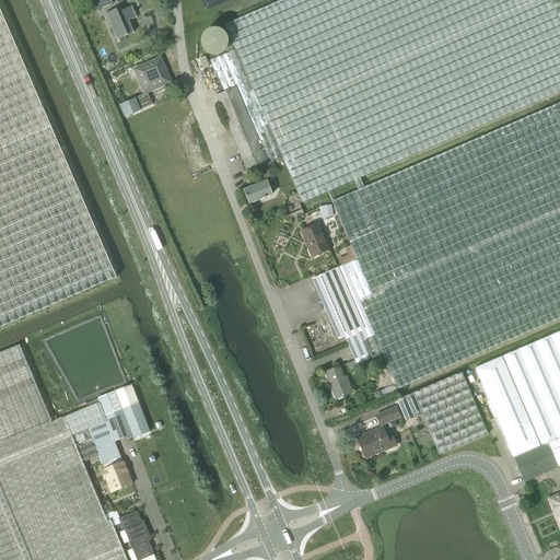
[(109,0),(91,0),(92,0),(96,10),(112,2),(109,0)]
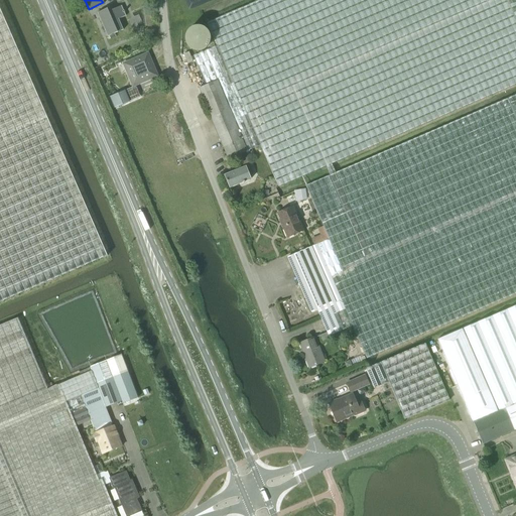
[(228,159),(260,145),(278,187),(326,166),(332,164),(515,84),(515,0),(259,0),(207,23),(217,46),(194,56),(206,86),(199,88),(228,159)]
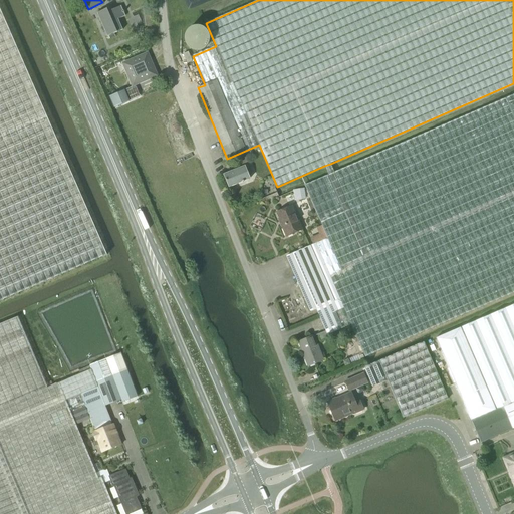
[(107,36),(122,29),(117,19),(125,16),(120,6),(107,11),(106,9),(96,13),(107,36)]
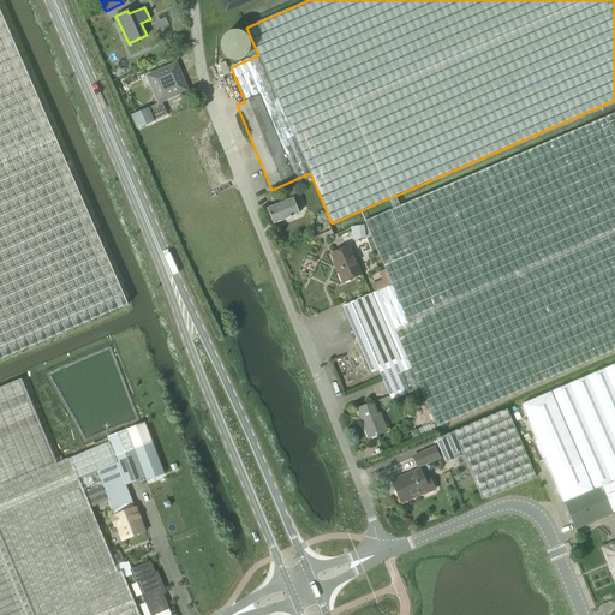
[(0,359),(127,304),(0,10),(0,359)]
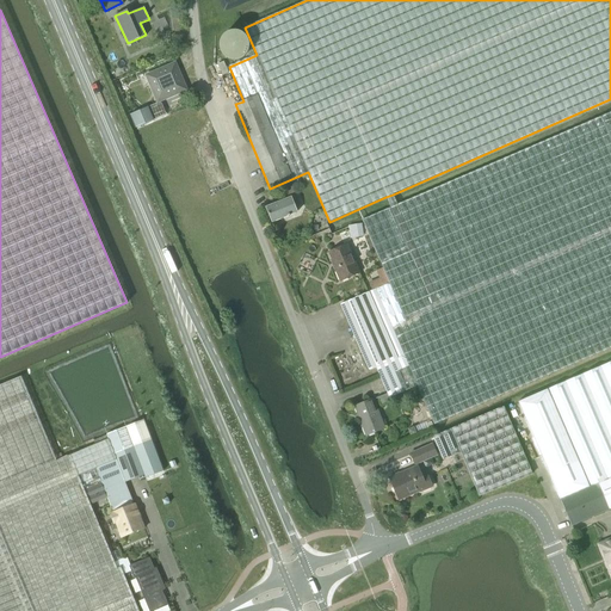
[(228,74),(223,62),(217,65),(222,76),(228,74)]
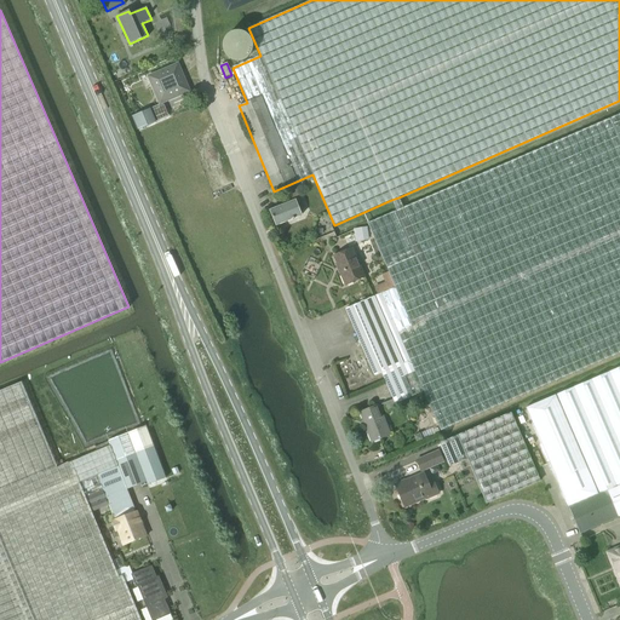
[(177,64),(148,76),(160,103),(189,91),(177,64)]
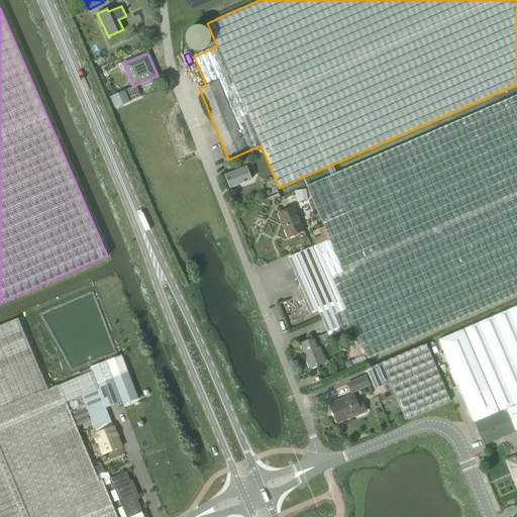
[(125,91),(110,97),(114,107),(129,101),(125,91)]
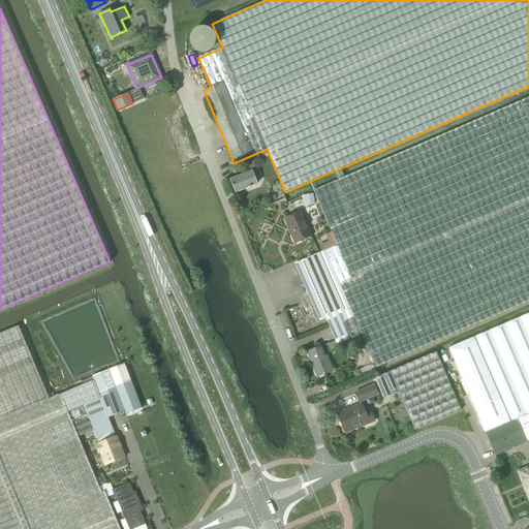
[(528,301),(528,96),(344,177),(340,168),(334,170),(338,180),(313,190),(332,231),(325,235),(329,241),(319,245),(322,251),(319,253),(294,263),(307,292),(319,321),(325,318),(329,325),(330,328),(337,344),(362,334),(376,368),(528,301)]
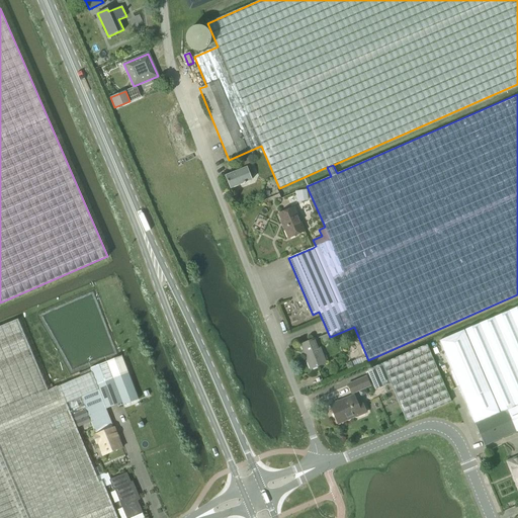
[(231,188),(251,180),(250,176),(254,174),(248,158),(238,162),(241,170),(226,176),(231,188)]
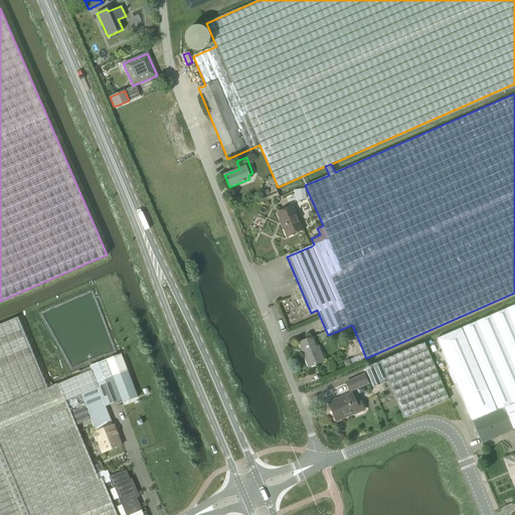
[(304,189),(294,190),(295,198),(305,197),(304,189)]
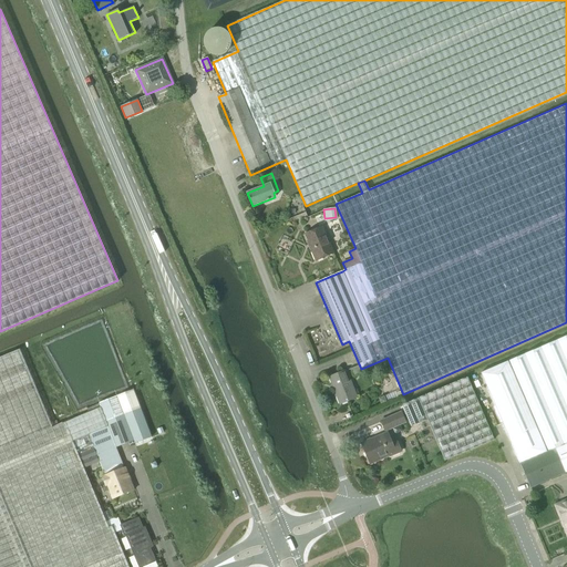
[(321,227),(305,234),(316,260),(332,254),(321,227)]
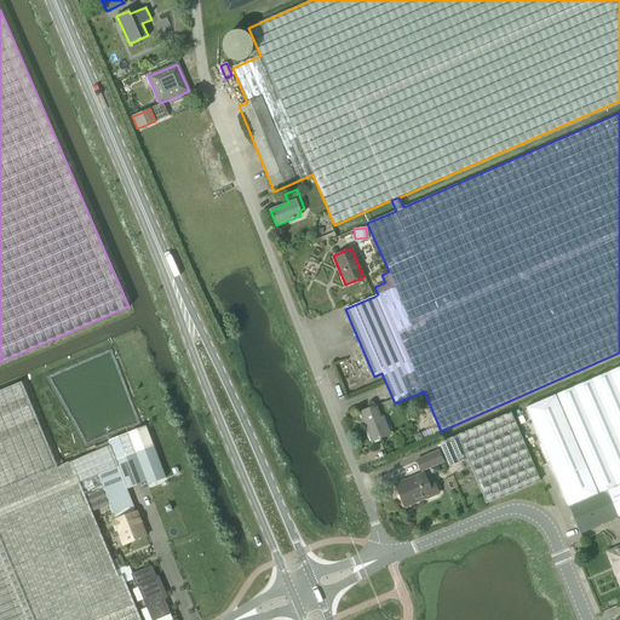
[(619,366),(526,408),(568,506),(606,491),(618,517),(619,516),(619,366)]
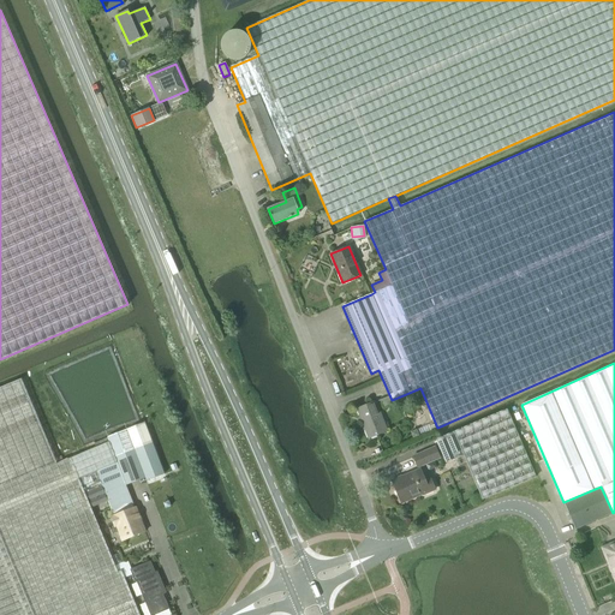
[(22,378),(0,387),(0,614),(138,614),(121,571),(118,572),(91,508),(107,501),(113,517),(135,508),(126,485),(145,478),(145,481),(165,473),(144,422),(137,425),(105,439),(106,443),(57,464),(22,378)]
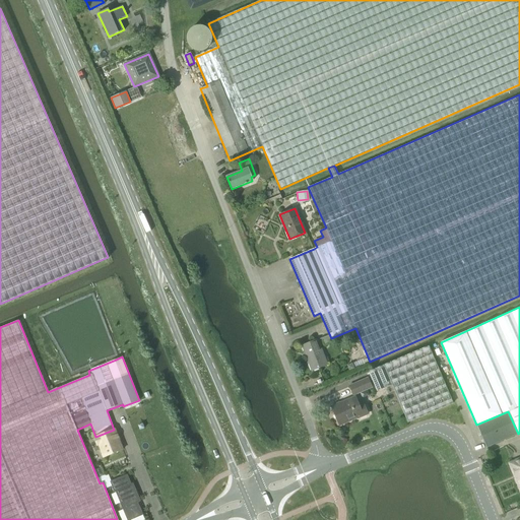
[(317,340),(303,345),(312,370),(327,365),(317,340)]
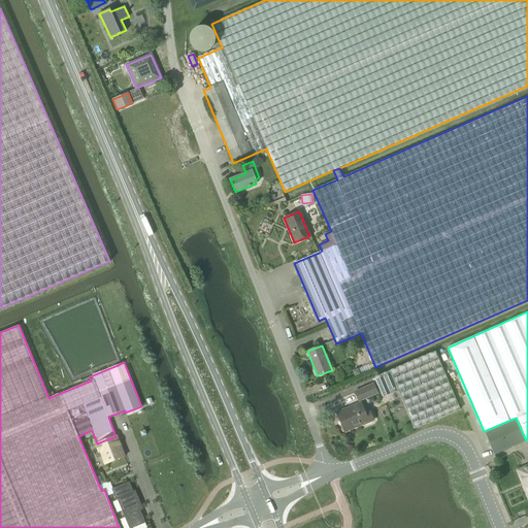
[(383,397),(397,391),(414,429),(460,409),(435,352),(374,377),(383,397)]
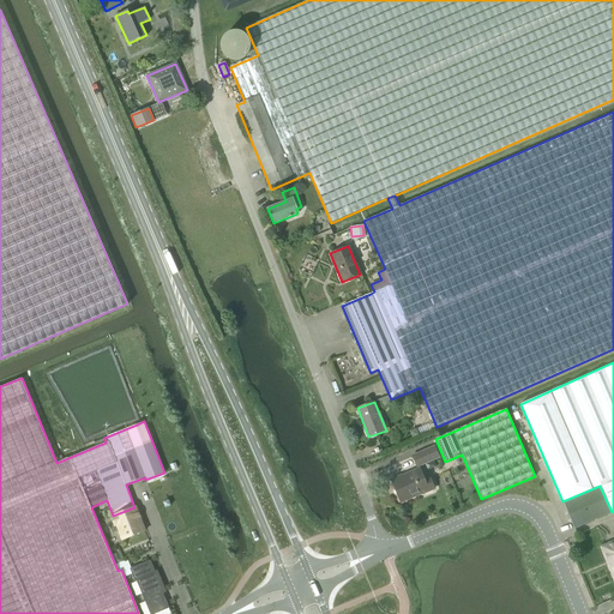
[(435,446),(411,455),(416,467),(440,458),(435,446)]
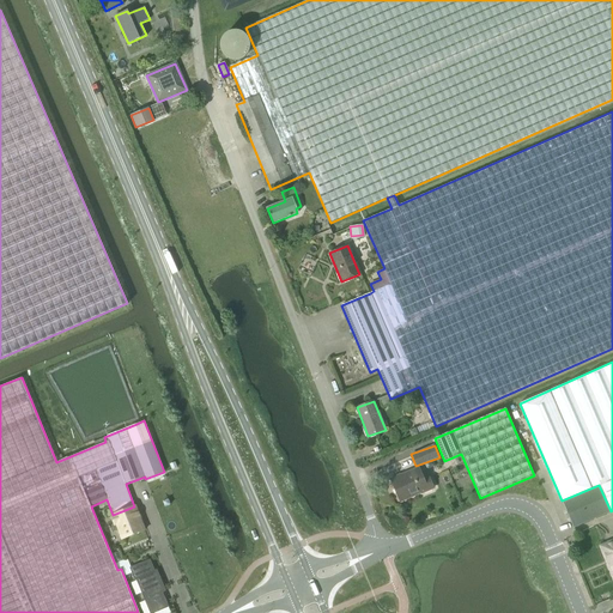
[(400,475),(390,479),(399,499),(420,490),(422,492),(432,487),(428,477),(423,479),(418,467),(400,475)]
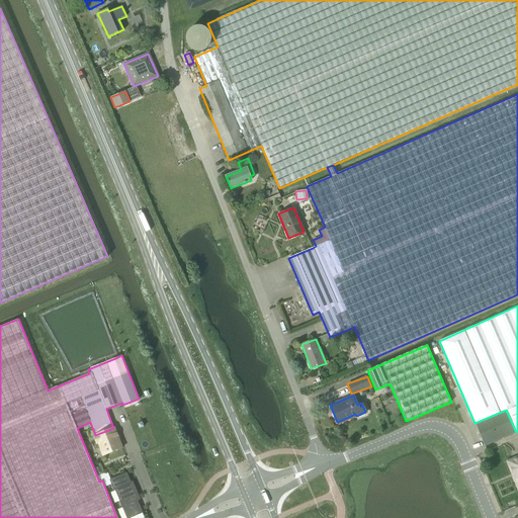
[(475,423),(485,446),(516,432),(506,410),(475,423)]
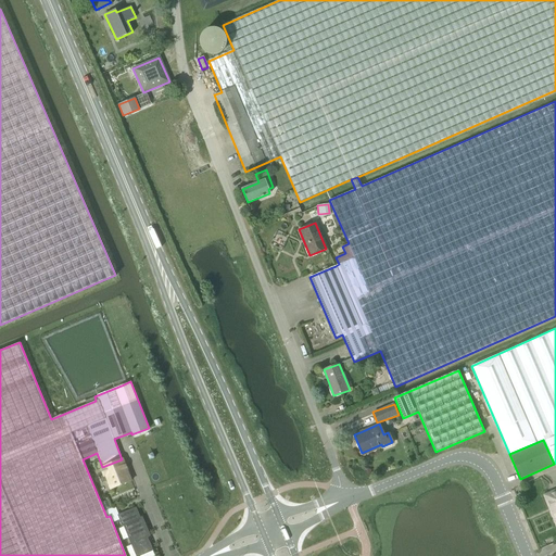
[(102,467),(100,468),(103,476),(101,476),(103,482),(108,481),(111,489),(130,480),(123,459),(122,459),(102,467)]
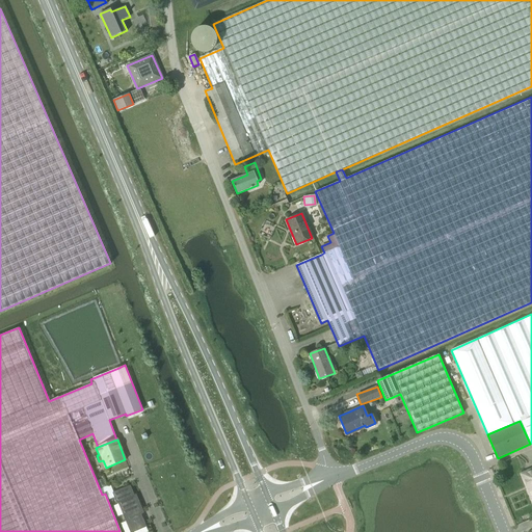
[(141,514),(143,513),(136,495),(134,495),(130,485),(112,493),(116,503),(117,503),(130,531),(134,531),(147,527),(141,514)]
